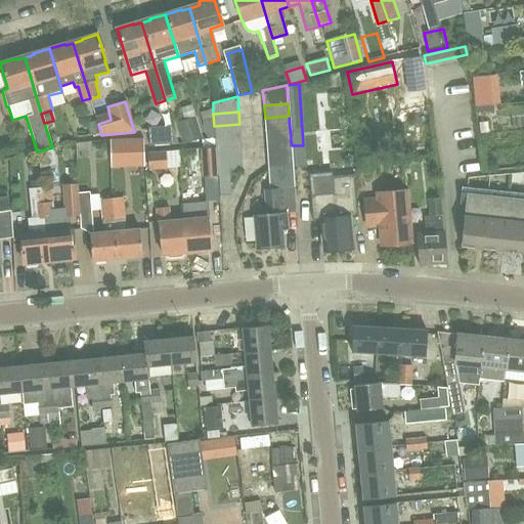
[(266,130),(290,128),(289,116),(265,118),(266,130)]
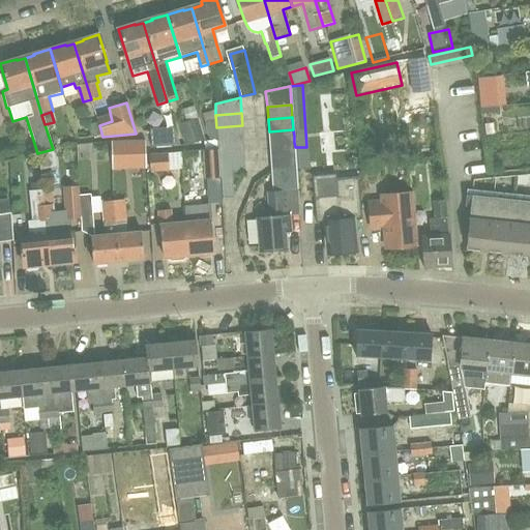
[(203,140),(197,119),(178,125),(185,146),(203,140)]
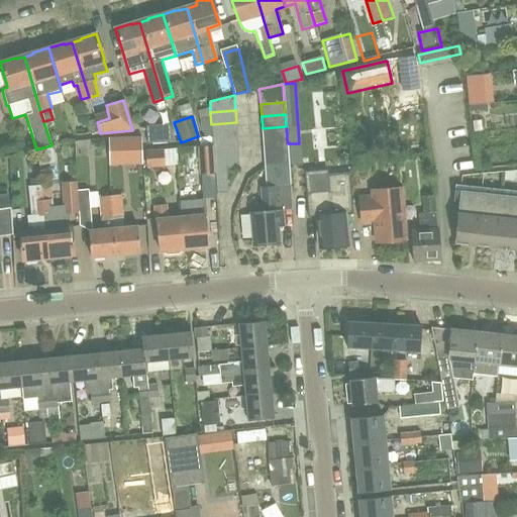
[(98,131),(95,120),(86,123),(89,134),(98,131)]
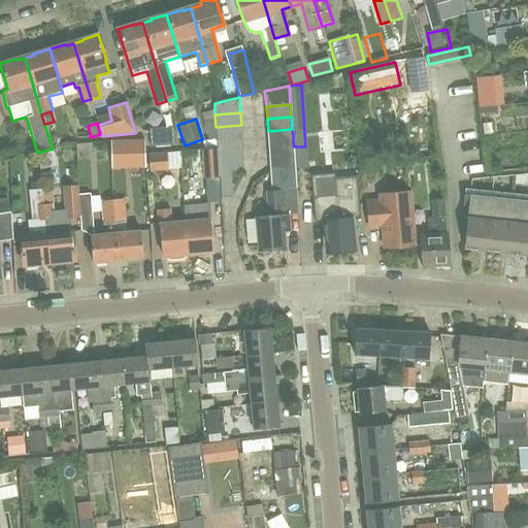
[(217,138),(242,136),(241,125),(216,127),(217,138)]
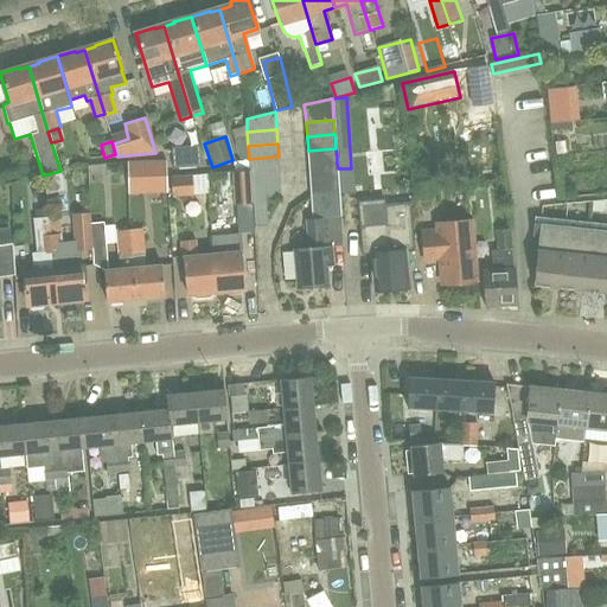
[(200,170),(195,148),(172,151),(173,172),(200,170)]
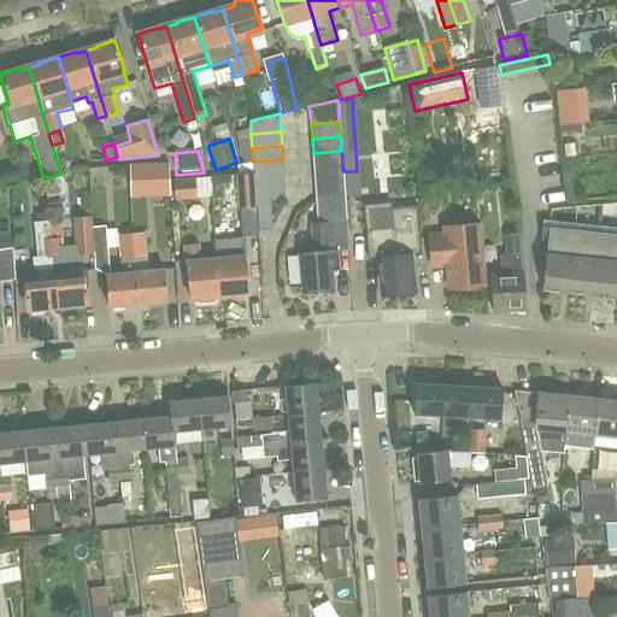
[(342,165),(342,158),(341,151),(313,153),(315,168),(342,165)]
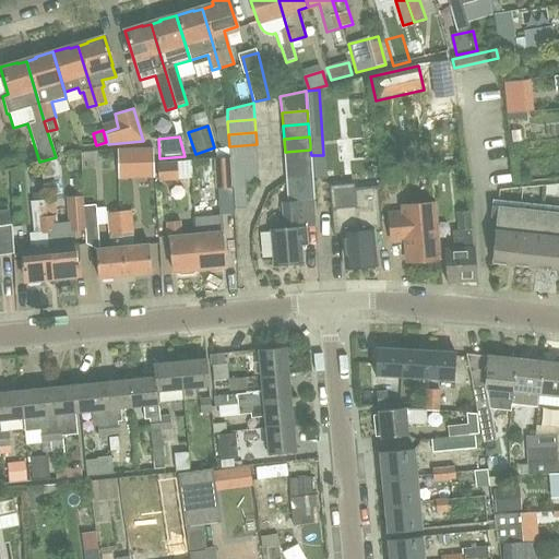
[(229,158),(258,156),(257,144),(229,146),(229,158)]
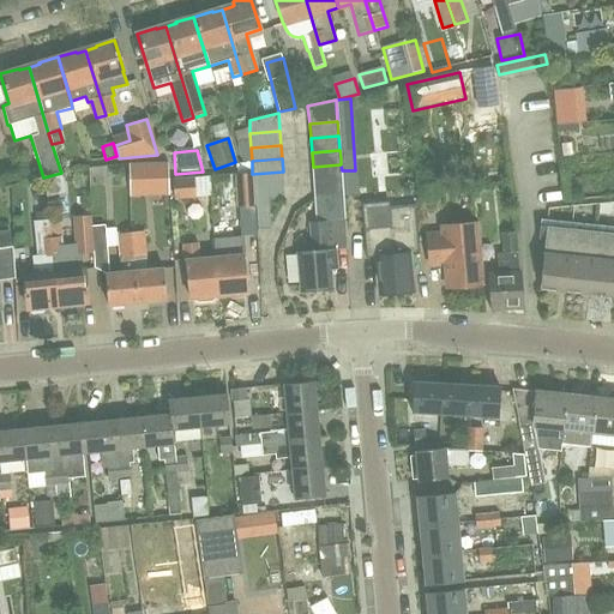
[(342,179),(342,174),(342,170),(341,164),(313,167),(313,181),(342,179)]
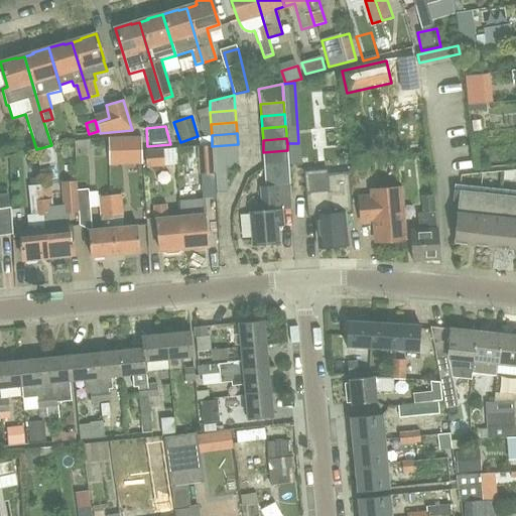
[(213,157),(239,155),(238,144),(212,146),(213,157)]
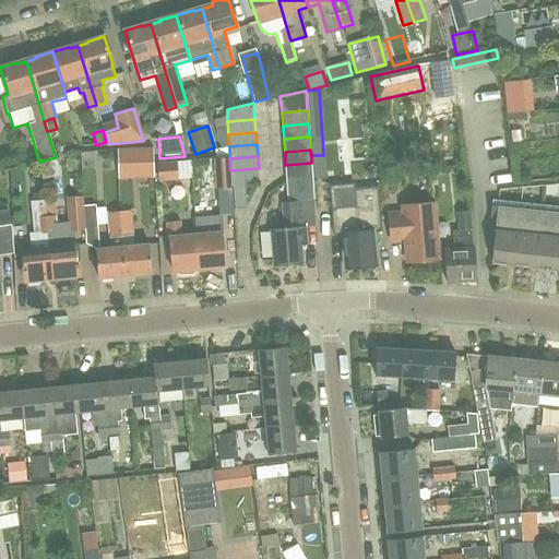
[(232,188),(232,182),(230,170),(229,158),(214,159),(216,189),(232,188)]
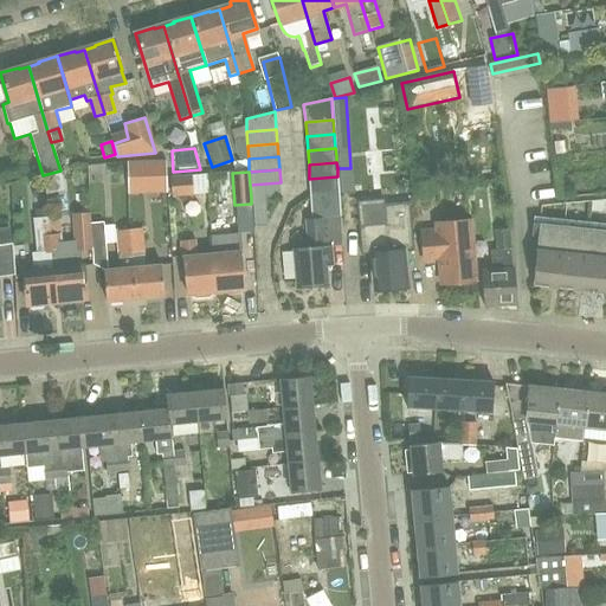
[(192,176),(172,178),(173,198),(193,197),(192,176)]
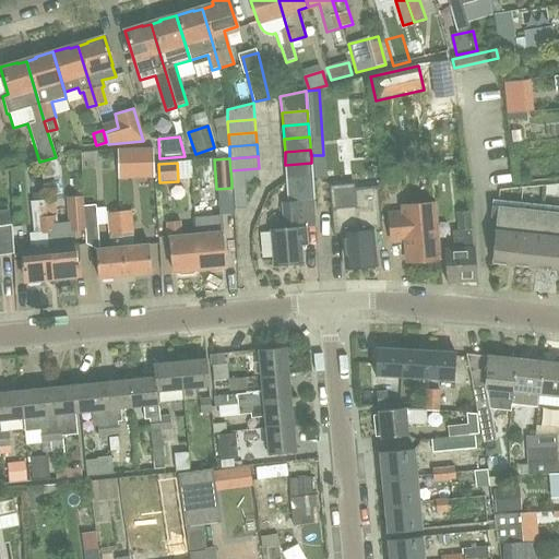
[(181,164),(182,188),(195,188),(194,163),(181,164)]
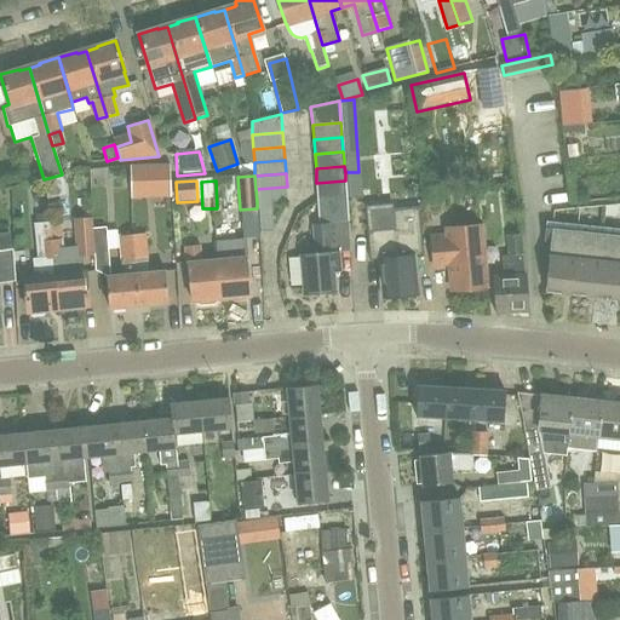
[(317,197),(346,196),(345,181),(316,183),(317,197)]
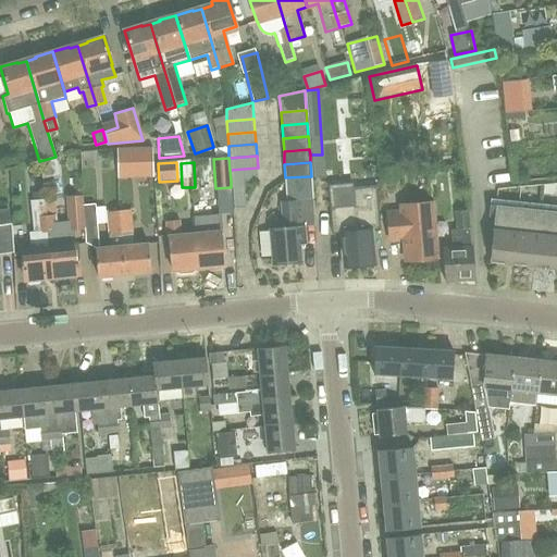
[(245,181),(259,180),(258,168),(230,170),(231,182),(245,181)]
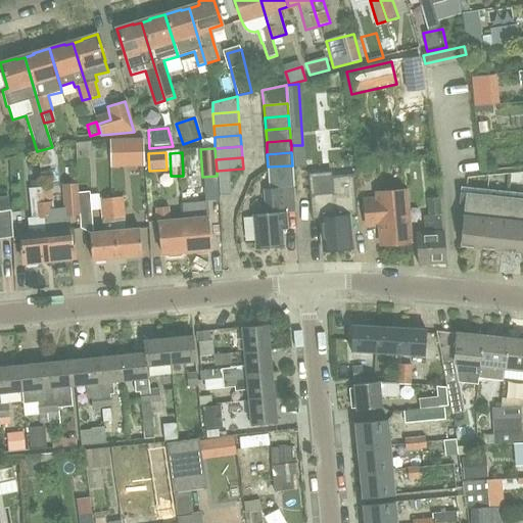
[(296,211),(295,196),(292,165),(268,167),(270,189),(264,190),(266,214),(253,215),(255,248),(282,245),(281,230),(287,229),(286,212),(296,211)]
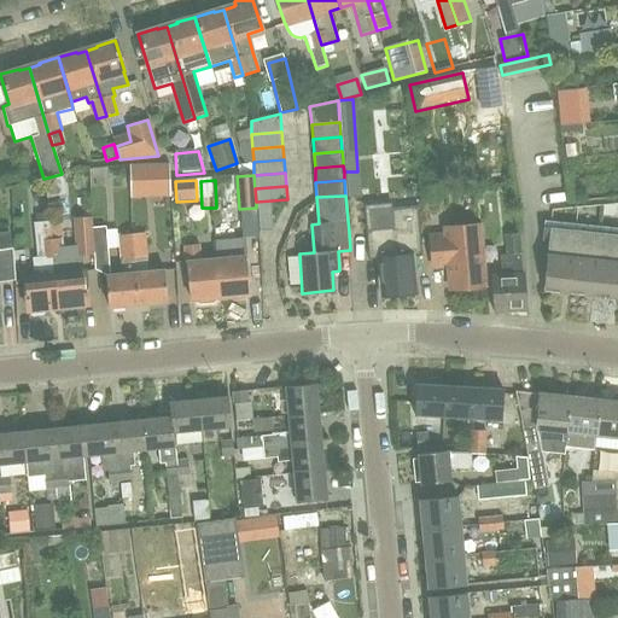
[(257,231),(273,229),(272,200),(256,202),(256,208),(257,231)]
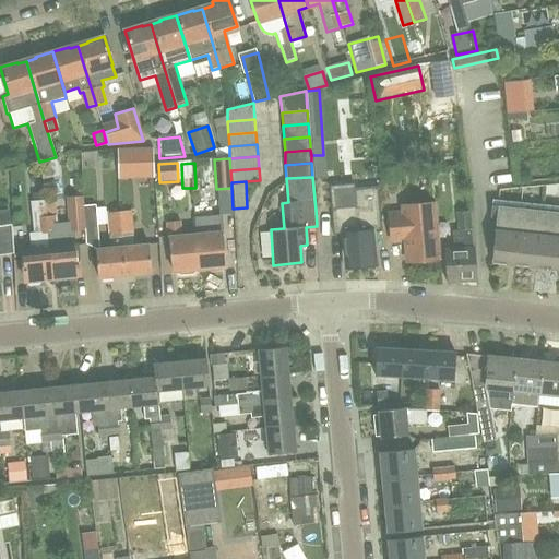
[(353,204),(329,206),(332,234),(340,233),(343,266),(376,264),(372,229),(380,229),(376,185),(352,187),(353,204)]
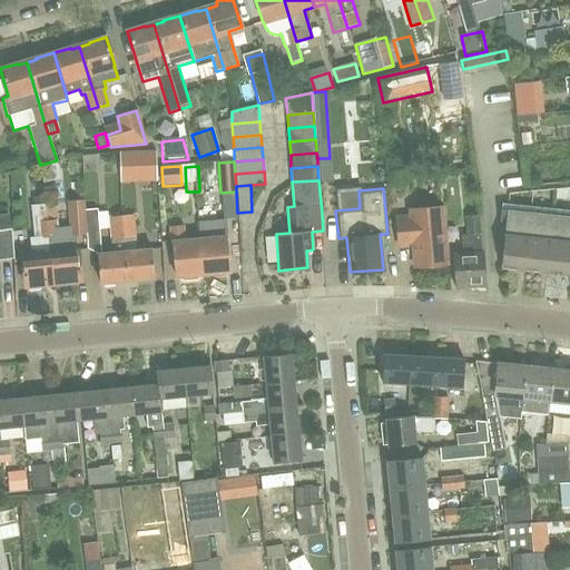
[(85,200),(68,202),(70,228),(70,236),(75,236),(88,235),(86,210),(85,200)]
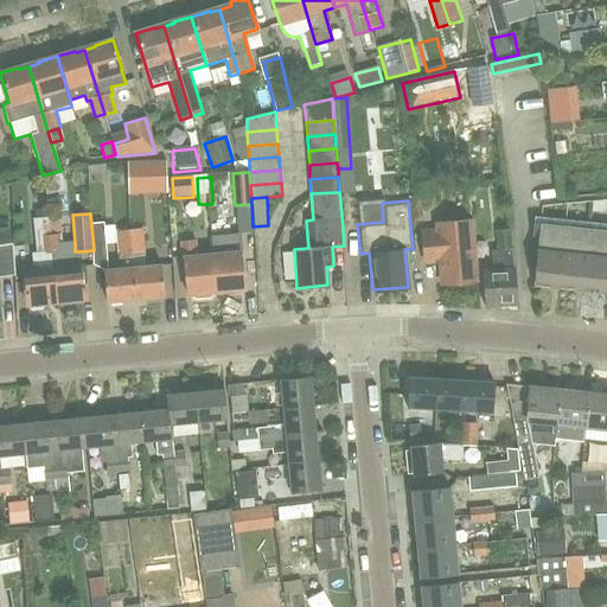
[(606,225),(541,218),(534,286),(535,280),(549,282),(549,288),(558,289),(560,282),(574,285),(574,291),(582,292),(583,286),(598,287),(598,293),(606,294),(606,292),(606,225)]
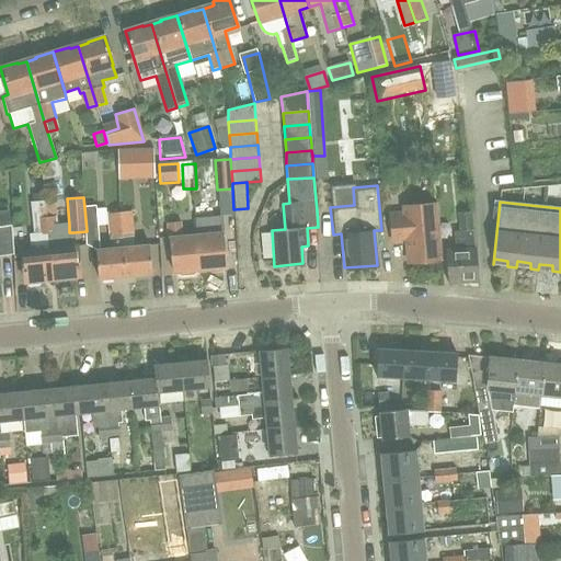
[(408,263),(439,260),(435,203),(402,206),(403,217),(389,218),(391,242),(401,241),(401,233),(404,233),(408,263)]
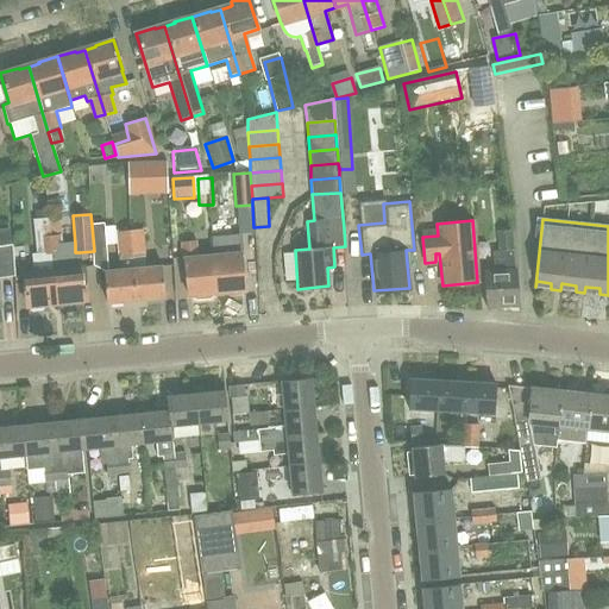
[(136,301),(133,268),(121,269),(110,270),(105,224),(92,225),(94,251),(94,267),(105,271),(107,303),(136,301)]
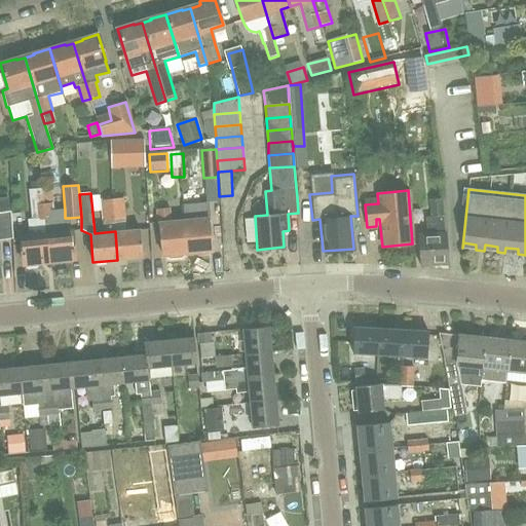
[(0,277),(0,276),(0,240),(14,239),(8,198),(0,198),(0,277)]
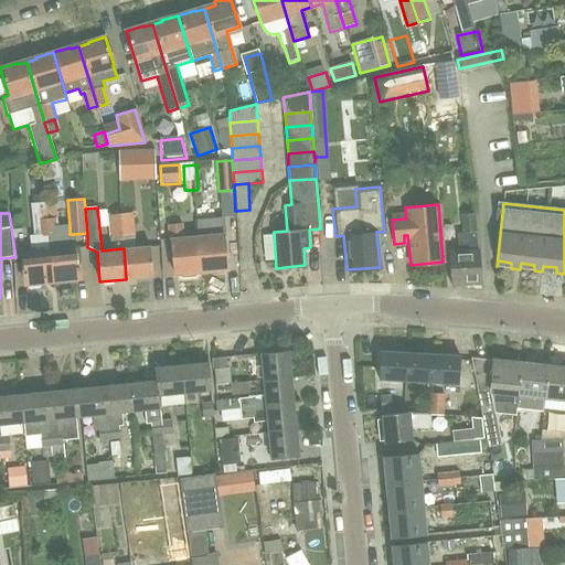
[(458,251),(448,251),(451,286),(482,285),(480,263),(478,263),(476,232),(475,213),(461,214),(464,233),(456,234),(458,251)]
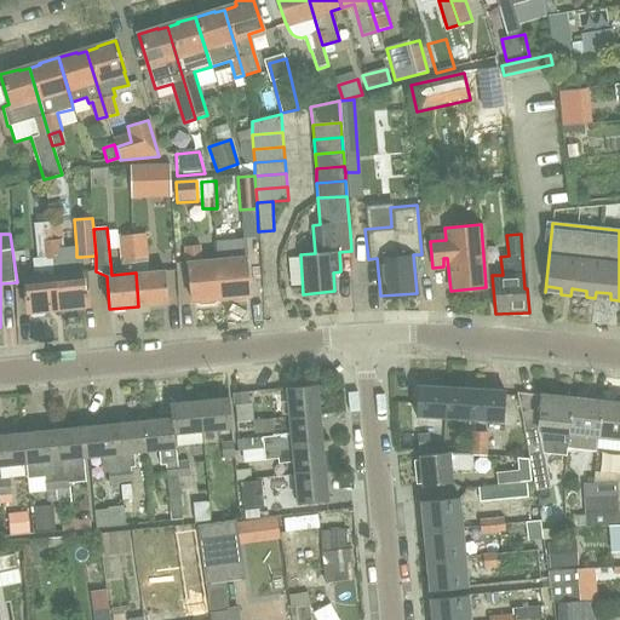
[(132,236),(136,273),(149,271),(145,235),(132,236)]
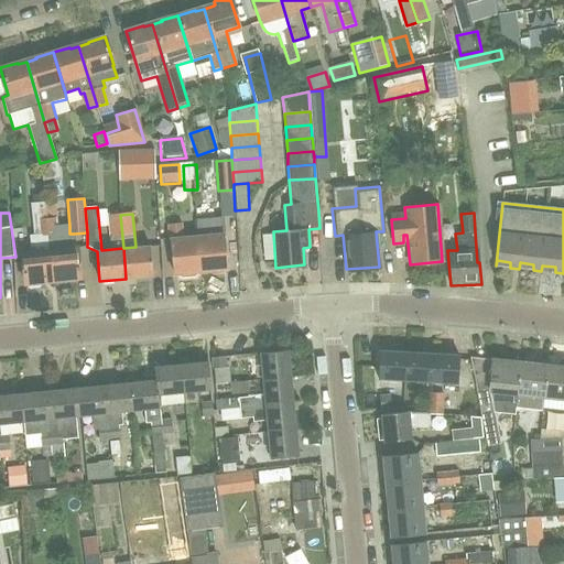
[(111,237),(112,249),(123,248),(120,215),(109,216),(111,237)]
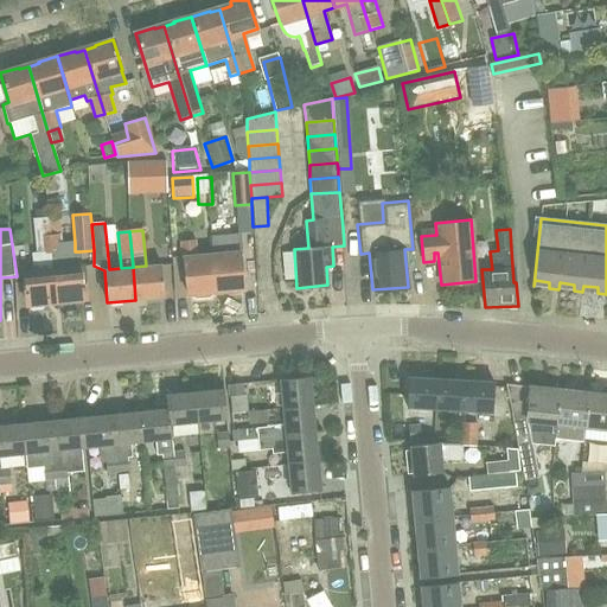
[(217,292),(244,289),(241,253),(243,253),(241,232),(210,236),(212,255),(217,292)]
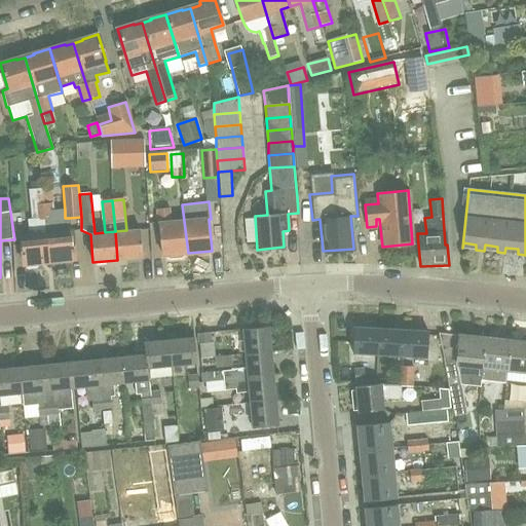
[(70,232),(69,218),(65,218),(65,211),(54,212),(53,203),(43,204),(49,261),(58,260),(59,261),(75,260),(72,232),(70,232)]
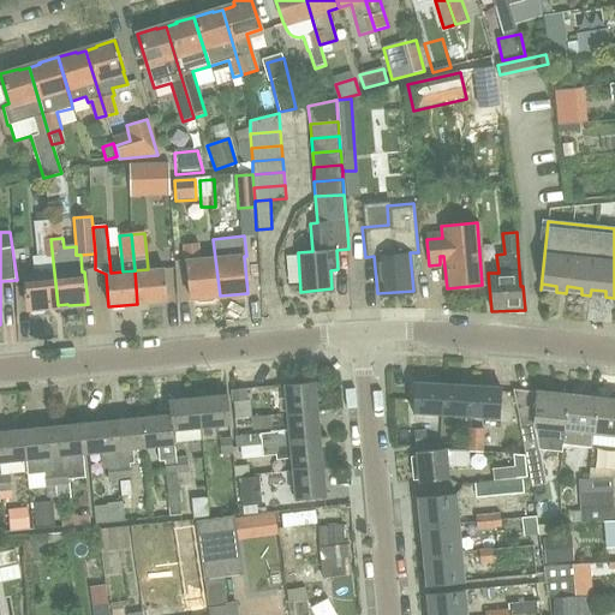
[(58,305),(51,239),(40,240),(41,256),(37,257),(40,276),(24,278),(28,310),(30,310),(30,314),(33,316),(43,315),(46,311),(45,308),(47,308),(47,306),(58,305)]
